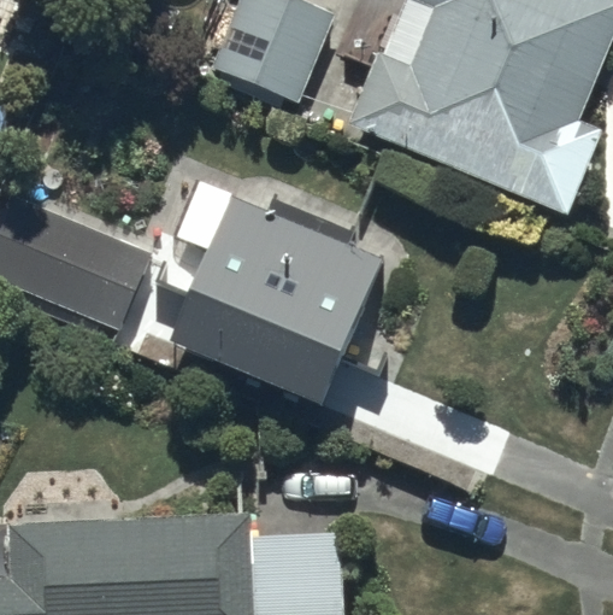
[(334,12),(302,0),(239,0),(213,68),(299,104),(334,12)]
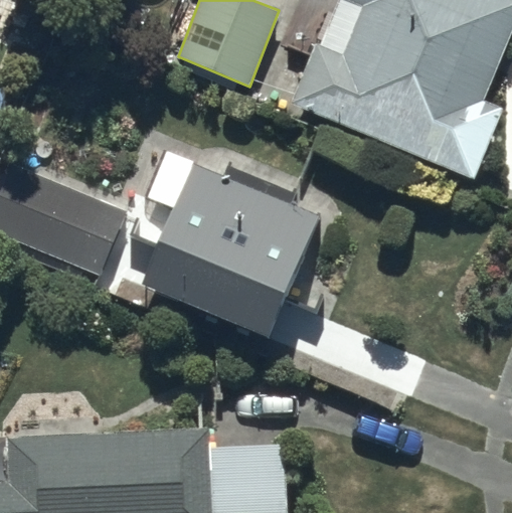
[(511,21),(511,0),(335,0),(317,45),(312,43),(289,100),(473,179),(503,109),(479,99),(511,21)]
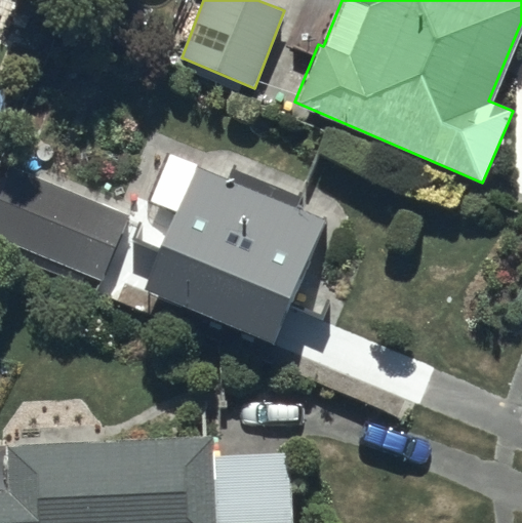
[(176,213),(141,295),(270,353),(325,219),(293,206),(298,195),(229,166),(224,177),(166,154),(147,201),(176,213)]
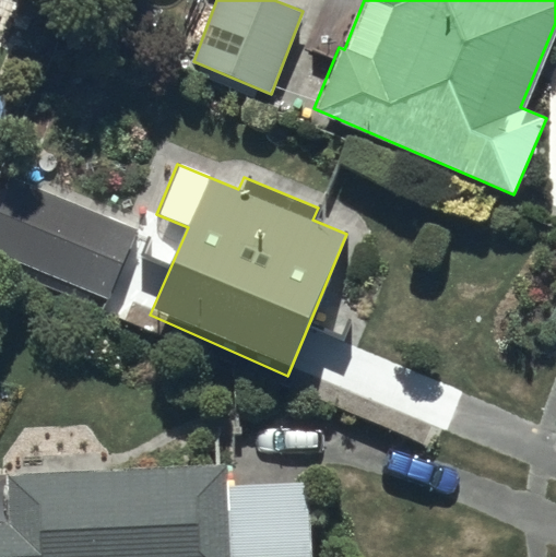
[(0,257),(102,298),(131,227),(9,178),(0,199),(0,257)]
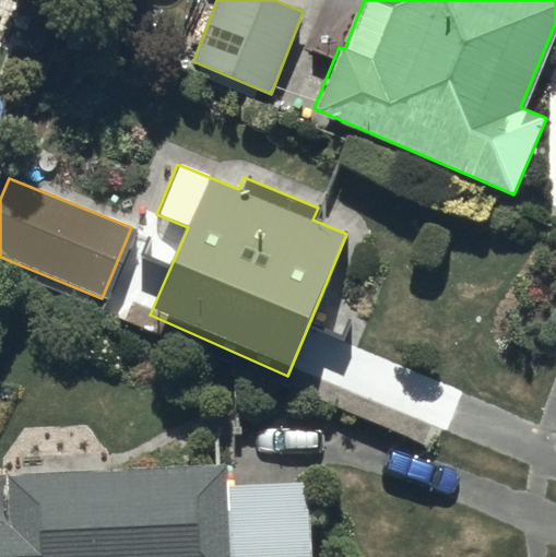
[(231,556),(227,485),(226,463),(7,475),(9,522),(0,522),(0,556),(231,556)]
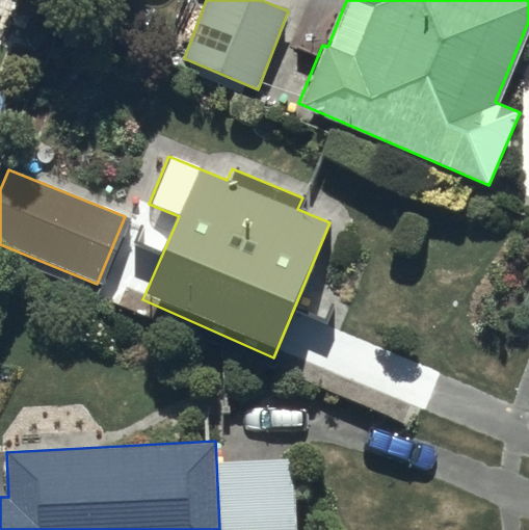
[(299,529),(296,457),(216,461),(219,529),(299,529)]
